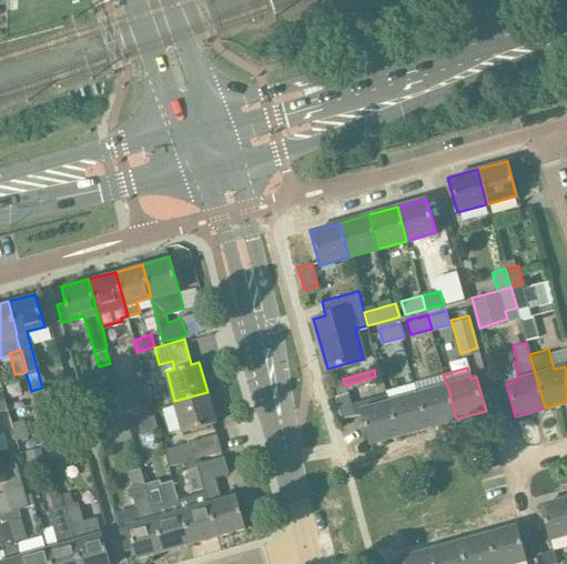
[(114,383),(117,393),(121,409),(140,403),(132,378),(114,383)]
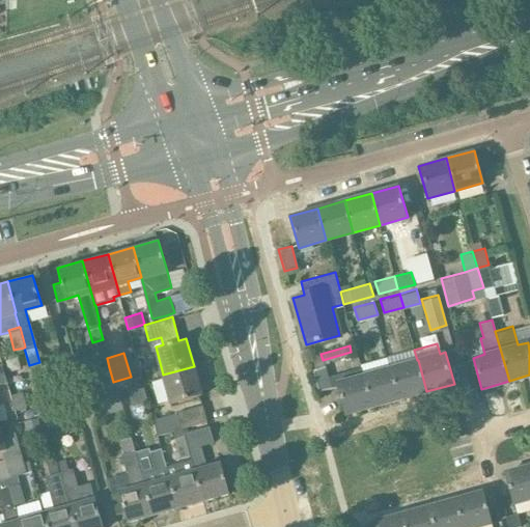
[(391,367),(399,398),(426,391),(418,360),(417,360),(391,367)]
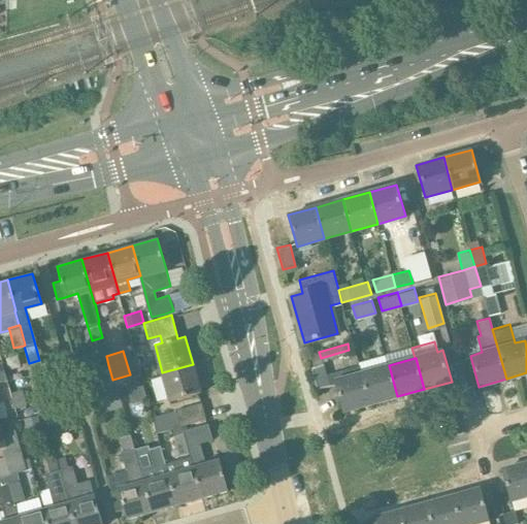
[(316,388),(328,385),(321,361),(310,365),(316,388)]
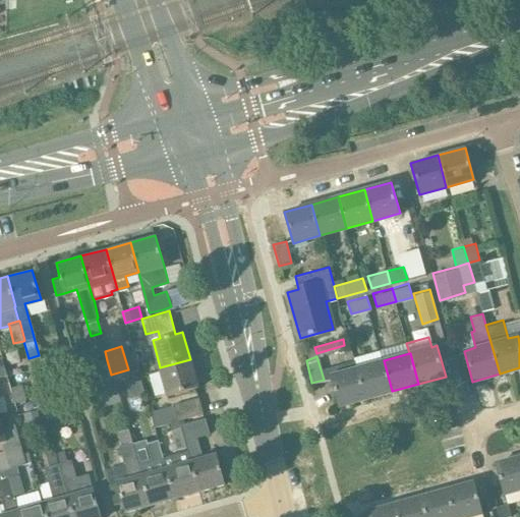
[(190,359),(160,367),(167,395),(197,387),(190,359)]
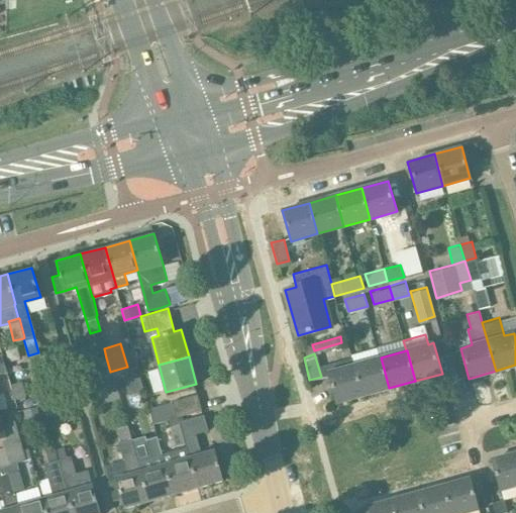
[(110,372),(106,357),(86,364),(90,379),(110,372)]
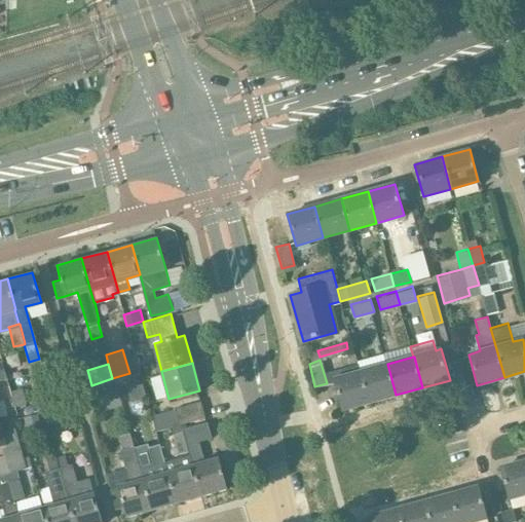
[(361,371),(369,402),(396,395),(387,364),(361,371)]
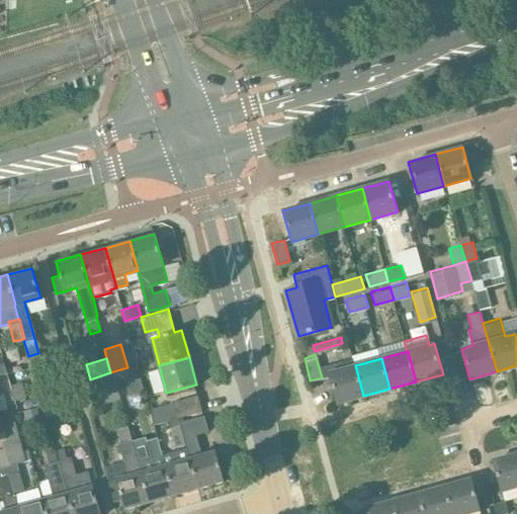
[(354,365),(329,372),(329,376),(332,386),(337,404),(363,396),(355,365),(354,365)]
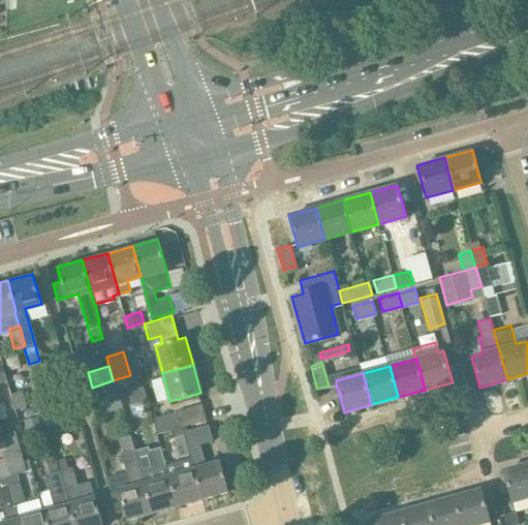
[(64,397),(59,379),(35,387),(40,403),(64,397)]
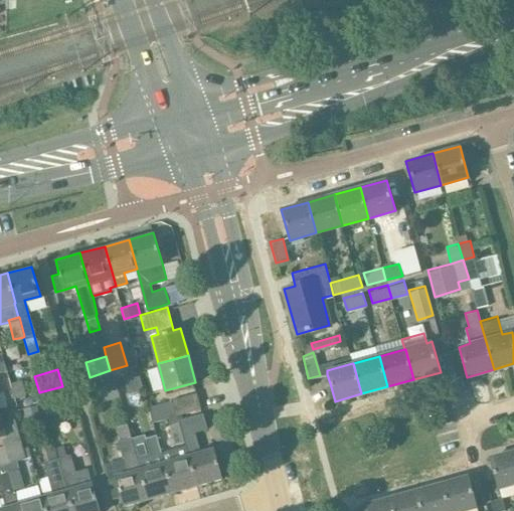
[(143,386),(139,373),(125,377),(128,391),(143,386)]
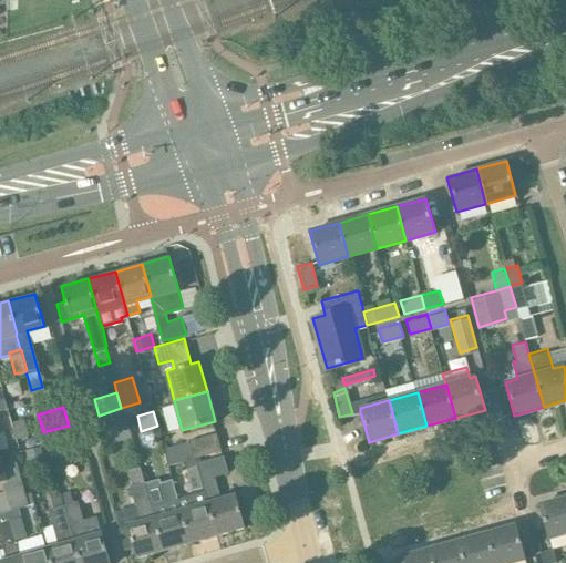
[(23,417),(12,420),(17,436),(28,433),(23,417)]
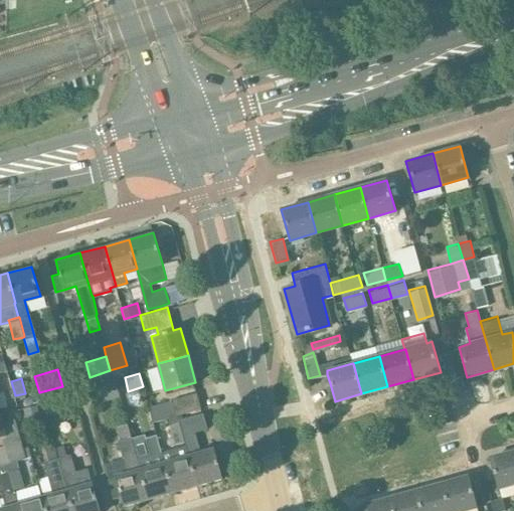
[(118,395),(114,381),(92,386),(95,401),(118,395)]
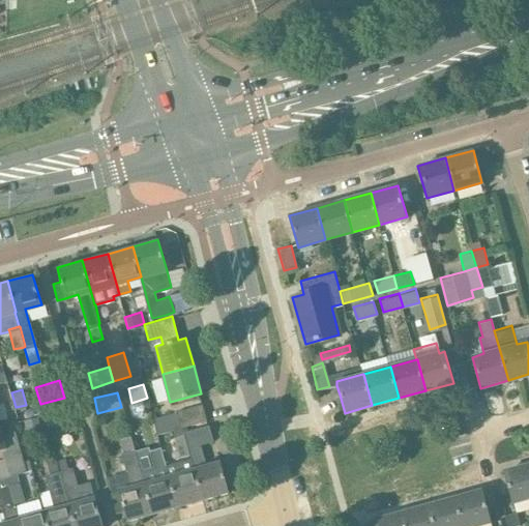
[(203,403),(175,410),(179,426),(207,418),(203,403)]
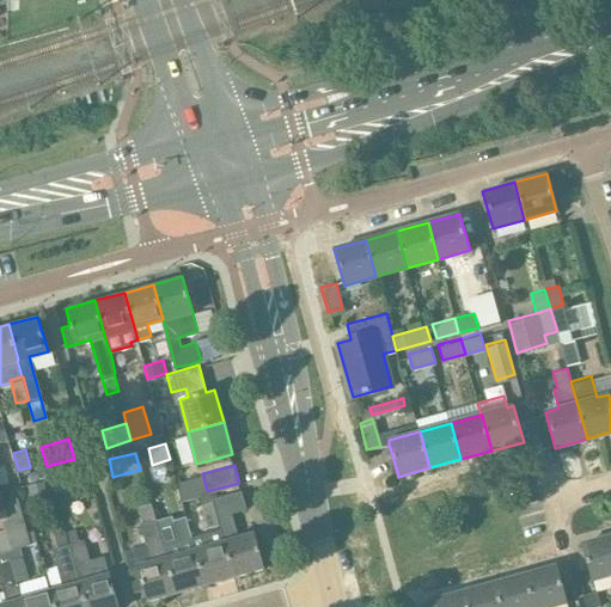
[(80,486),(74,470),(49,476),(54,494),(80,486)]
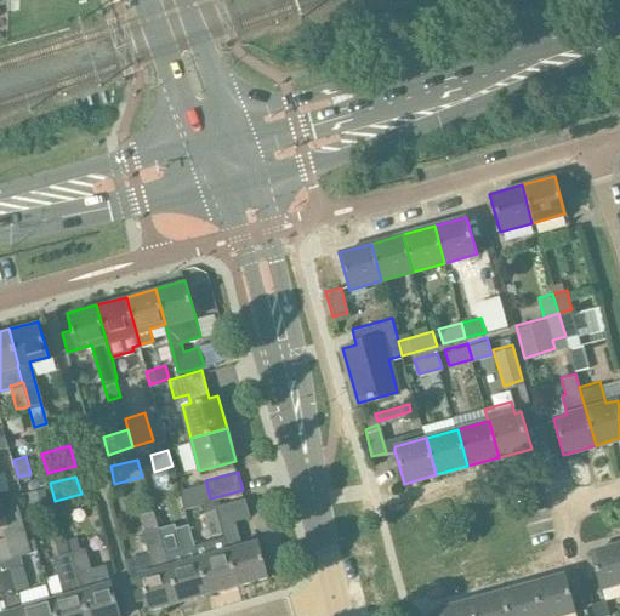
[(50,512),(44,486),(27,490),(33,515),(50,512)]
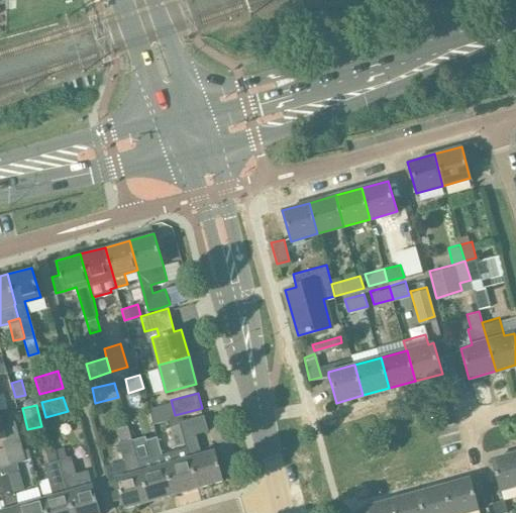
[(186,441),(185,441),(186,445),(187,445),(198,486),(223,479),(214,449),(200,454),(194,432),(207,428),(203,413),(179,419),(179,422),(180,422),(186,441)]
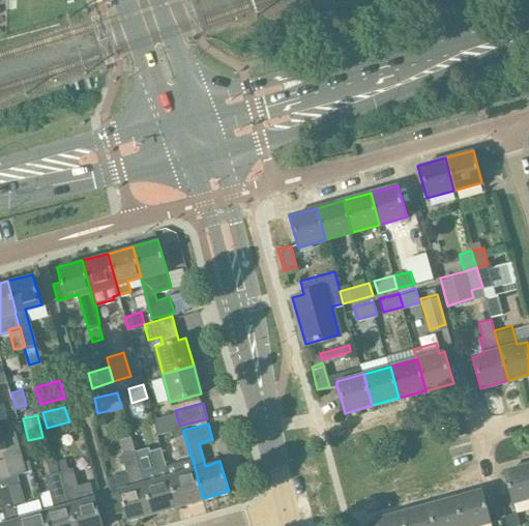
[(0,476),(3,475),(25,470),(16,430),(1,434),(0,430),(0,448),(2,457),(0,457),(0,476)]
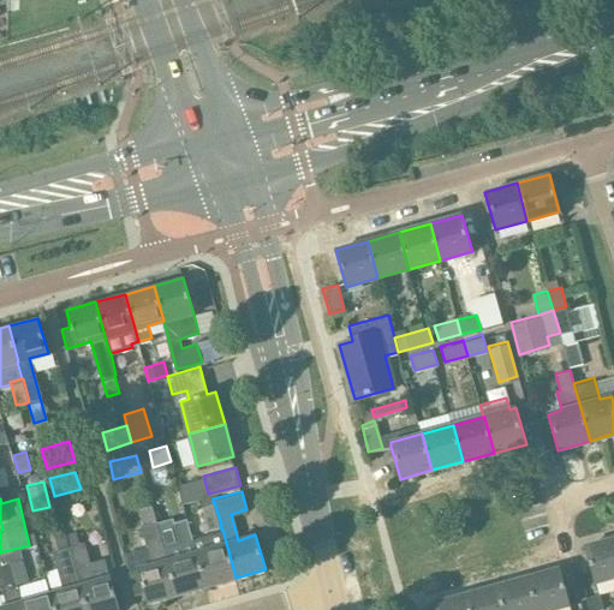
[(208,528),(220,525),(221,525),(214,502),(213,502),(202,506),(208,528)]
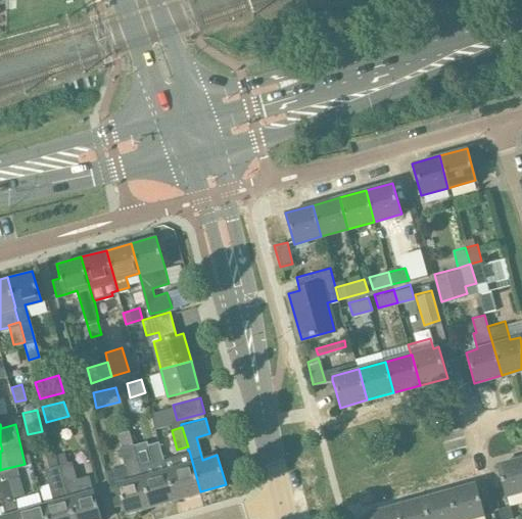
[(138,464),(129,428),(117,431),(121,444),(119,444),(128,480),(109,485),(115,505),(123,503),(126,513),(151,506),(139,464),(138,464)]
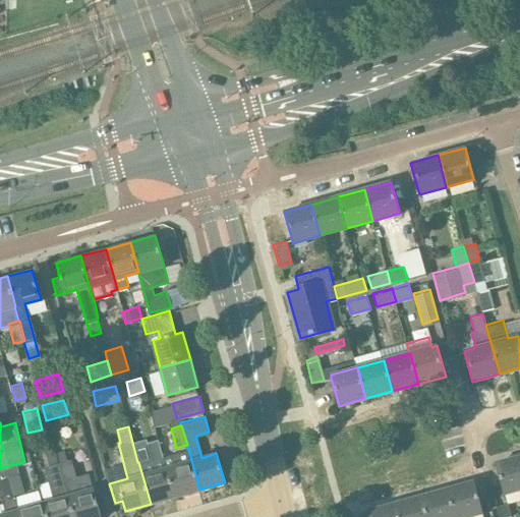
[(152,459),(138,462),(151,504),(175,497),(164,455),(159,438),(147,441),(152,459)]
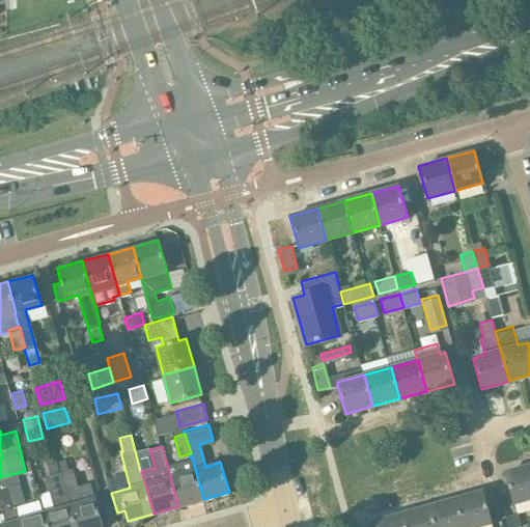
[(65,456),(57,460),(76,526),(103,526),(95,497),(81,501),(72,468),(68,469),(65,456)]
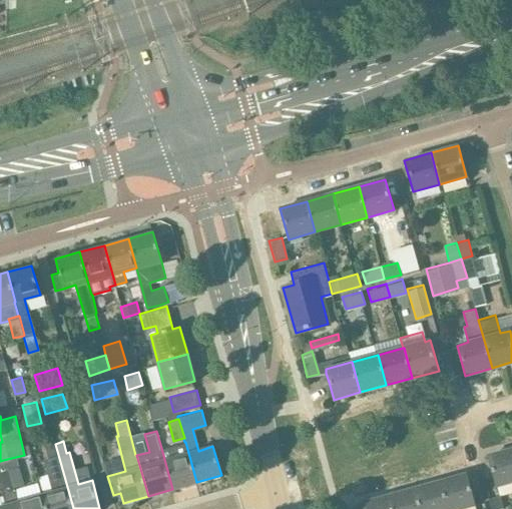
[(52,492),(43,494),(47,508),(73,508),(55,444),(54,444),(54,442),(44,444),(48,457),(47,457),(51,472),(48,478),(52,492)]
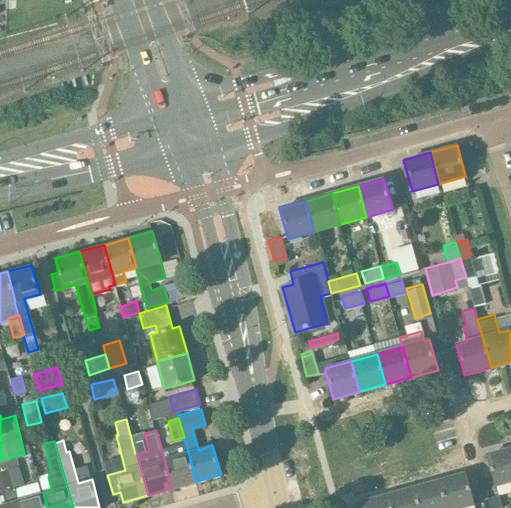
[(184,441),(161,447),(172,488),(196,481),(185,441),(184,441)]
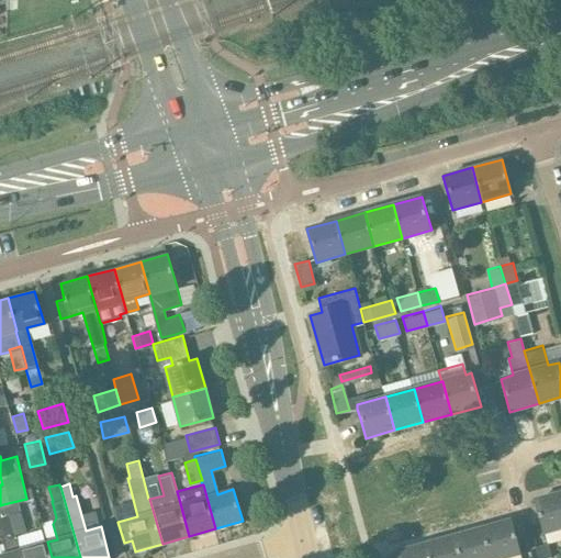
[(560,527),(560,491),(533,500),(542,533),(560,527)]
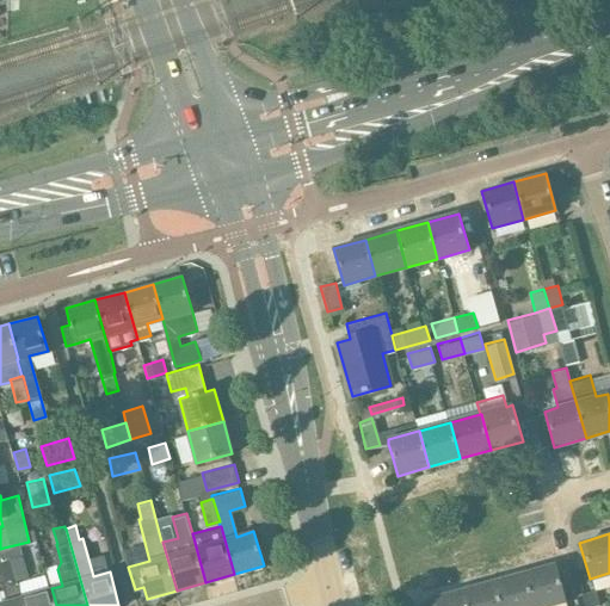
[(7,562),(4,548),(0,549),(0,582),(17,577),(12,561),(7,562)]
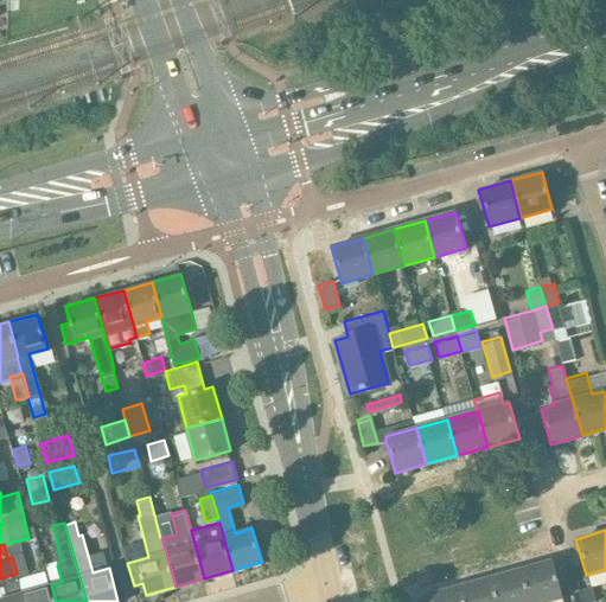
[(520,569),(528,601),(541,601),(561,596),(552,559),(520,569)]
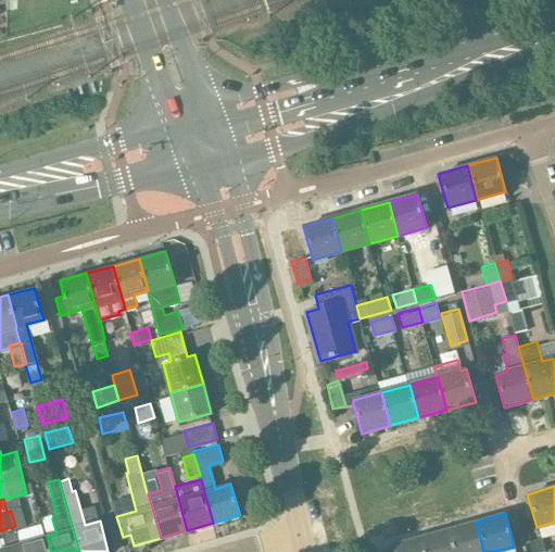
[(453,551),(483,551),(476,522),(448,529),(453,551)]
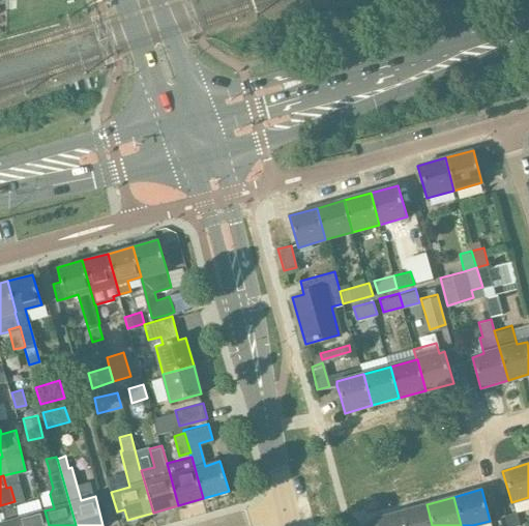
[(432,525),(427,504),(400,512),(403,525),(432,525)]
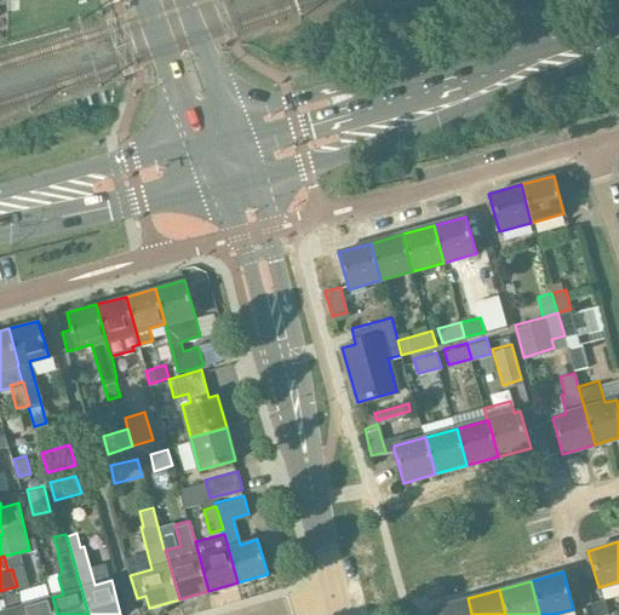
[(26,614),(23,605),(19,591),(1,596),(6,610),(0,611),(0,614),(26,614)]
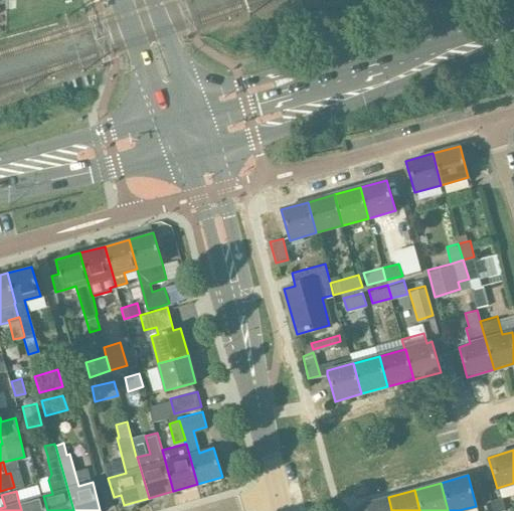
[(47,510),(43,496),(19,503),(21,510),(47,510)]
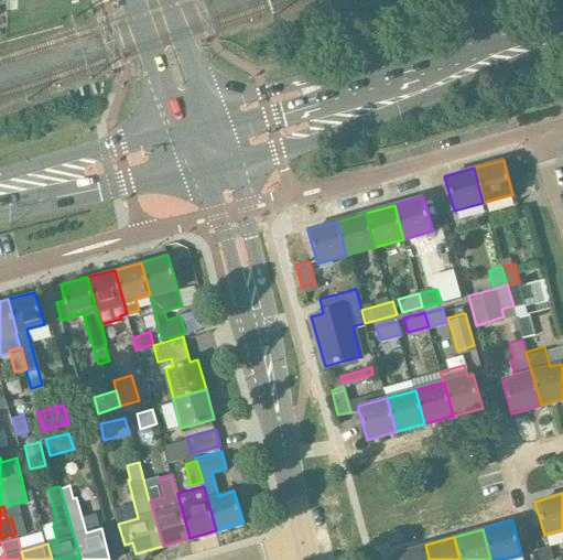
[(397,559),(429,559),(425,545),(396,553),(397,559)]
